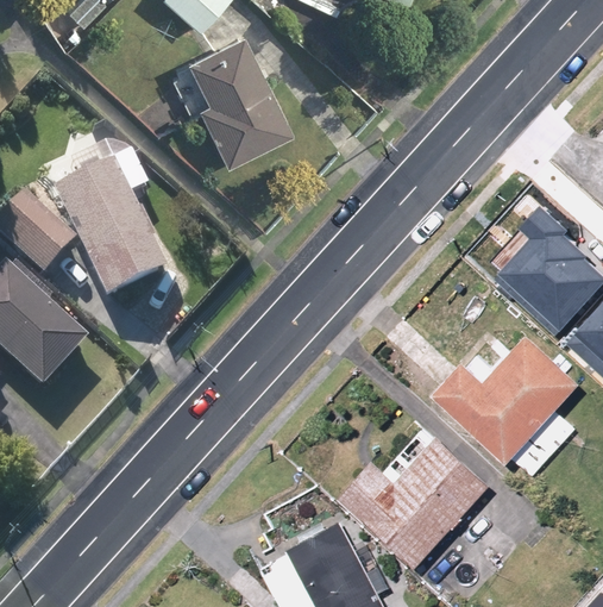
[(225,0),(159,0),(196,32),(225,0)]
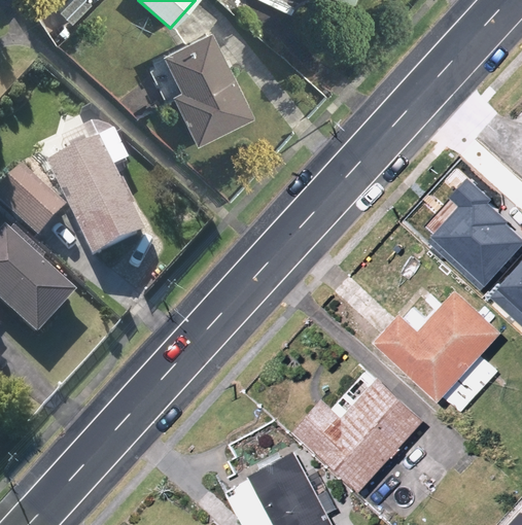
[(252,115),(205,28),(144,61),(165,99),(170,96),(197,145),(252,115)]
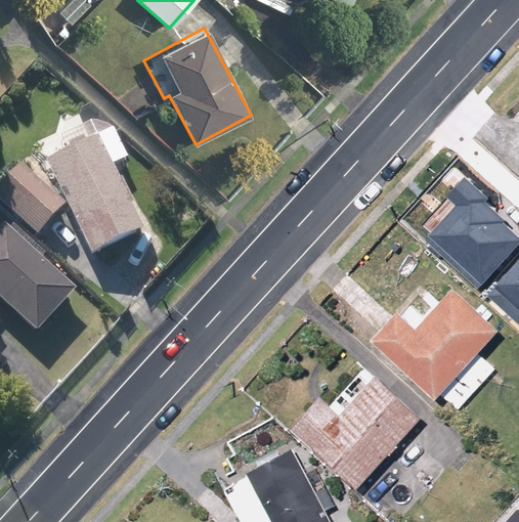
[(126,166),(111,136),(44,169),(89,262),(140,236),(110,174),(126,166)]
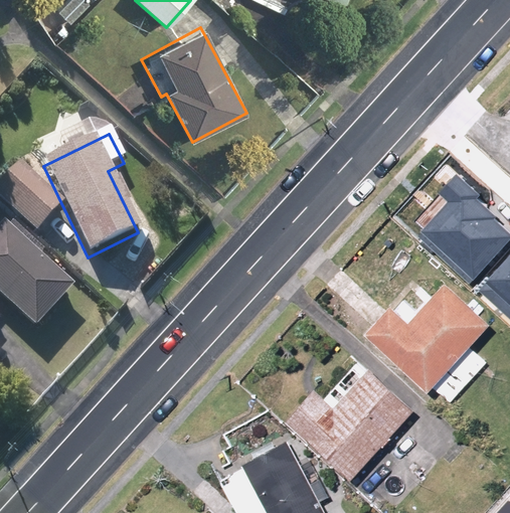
[(444,180),(412,216),(469,264),(508,218),(467,183),(472,176),(451,158),(437,175),(444,180)]
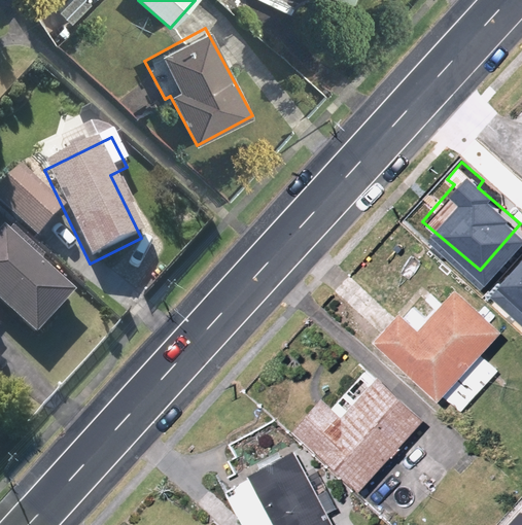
[(61,213),(6,163),(0,170),(0,218),(30,246),(61,213)]
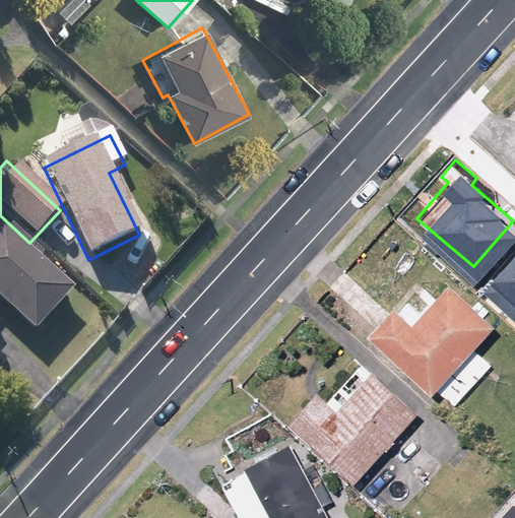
[(2,231),(0,233),(0,307),(35,338),(73,295),(2,231)]
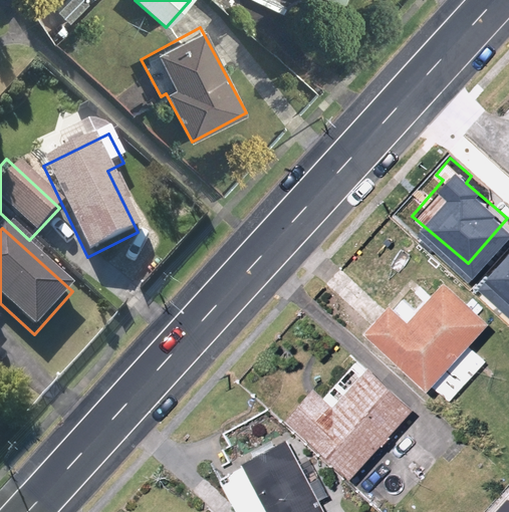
[(508,238),(506,236),(473,273),(508,304),(508,238)]
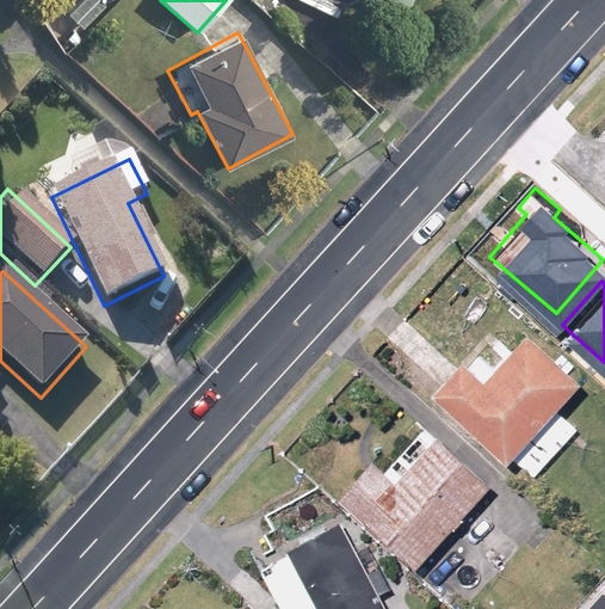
[(560,413),(587,385),(532,333),(487,382),(464,361),(436,392),(530,480),(576,430),(560,413)]
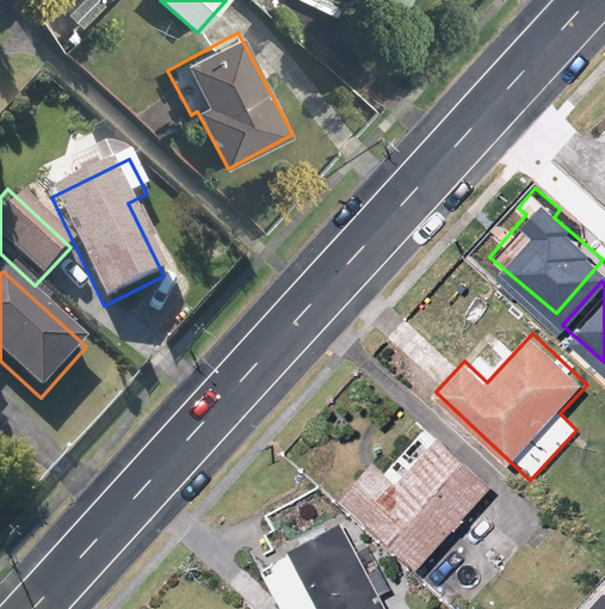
[(418,571),(492,485),(424,428),(384,474),(370,461),(337,502),(418,571)]
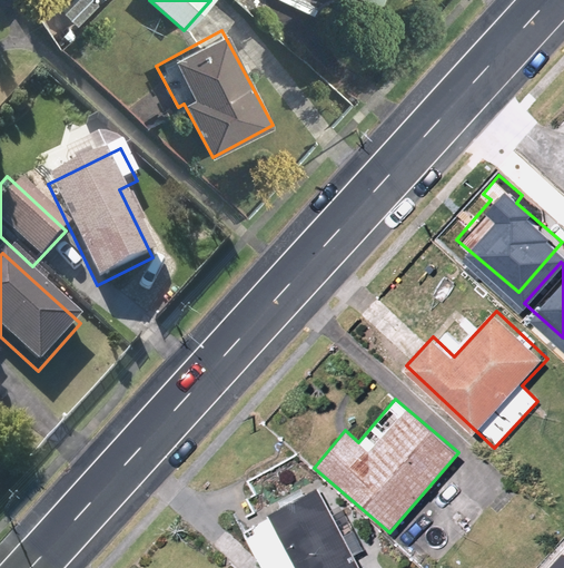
[(356,567),(317,490),(266,516),(269,524),(250,532),(267,567),(356,567)]
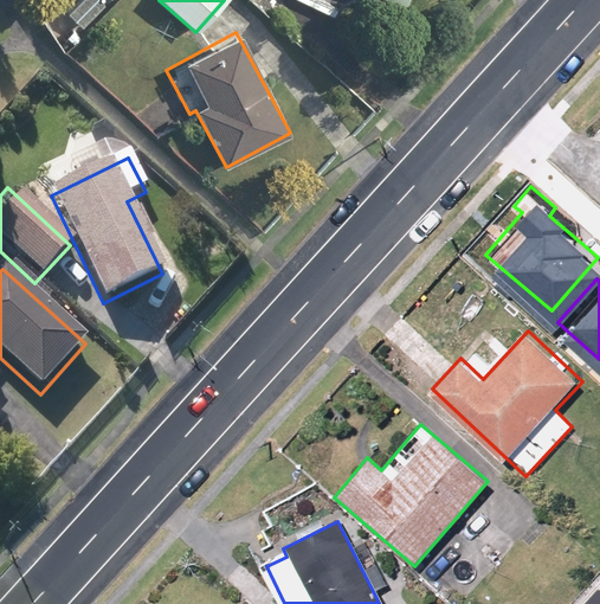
All buildings are outlined.
